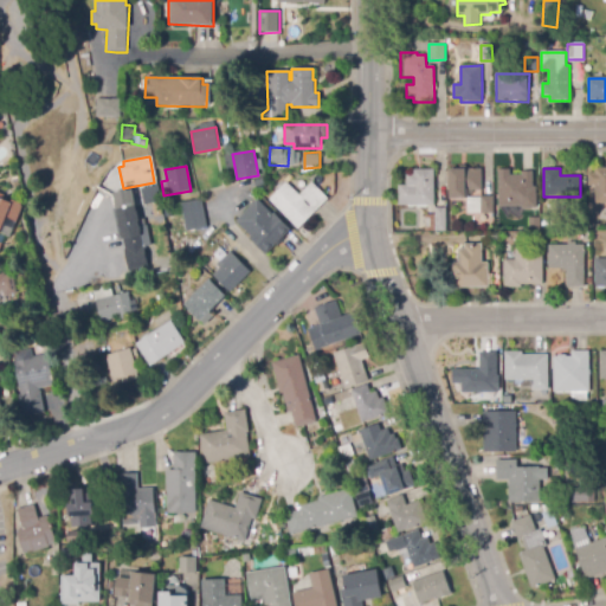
[(605,204),(595,204),(595,186),(588,186),(588,173),(595,173),(595,168),(605,168),(605,204)]
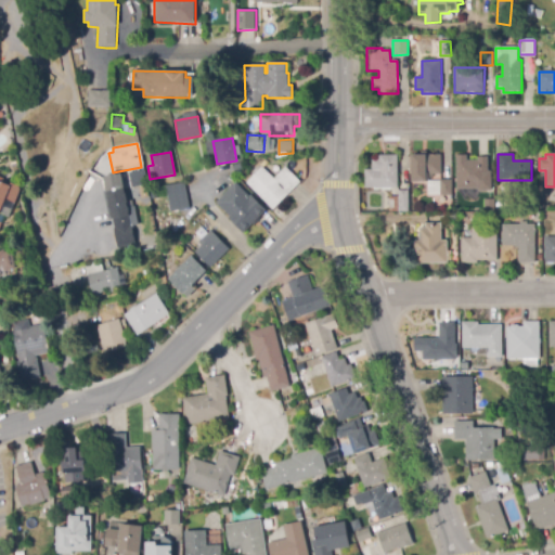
[(398,188),(365,189),(365,170),(372,170),(372,160),(378,160),(378,155),(398,155),(398,188)]
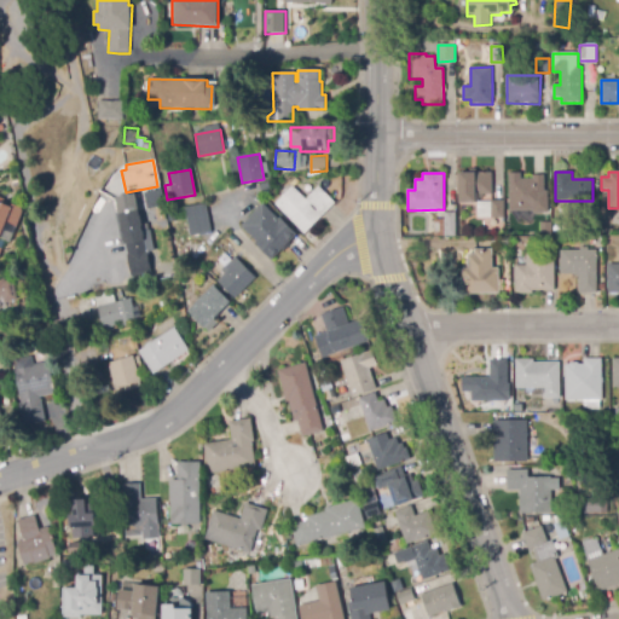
[(476,203),(460,203),(460,173),(492,173),(492,195),(482,195),(482,198),(476,198),(476,203)]
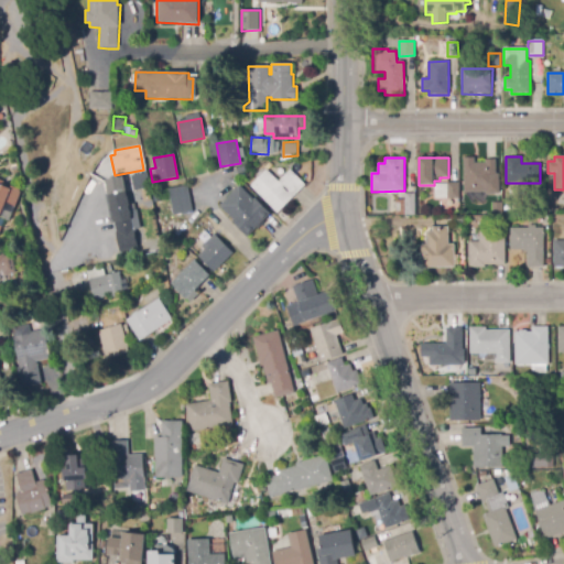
[(486,194),(486,192),(464,192),(463,158),(475,158),(475,163),(486,163),(486,160),(496,160),(496,174),(499,174),(499,194),(486,194)]
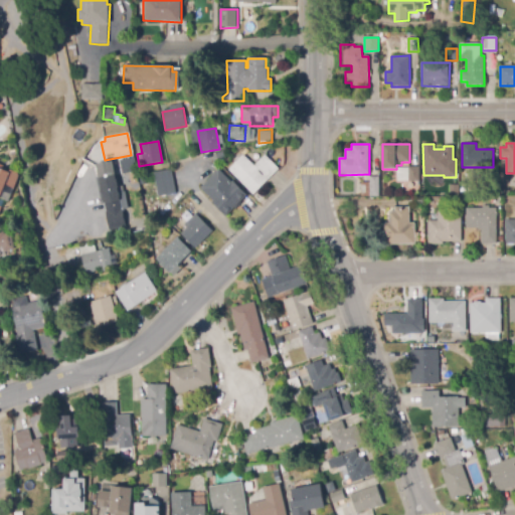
[(253,195),(228,170),(242,155),(254,166),(266,155),(280,169),(253,195)]
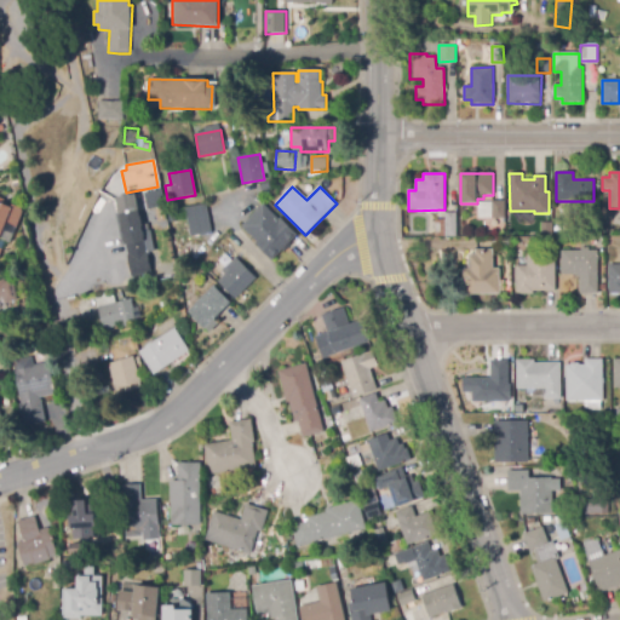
[(162,189),(166,204),(151,207),(147,193),(162,189)]
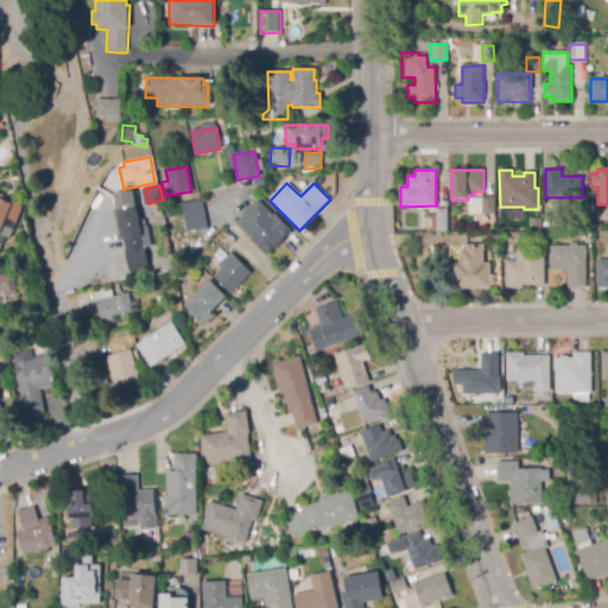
[(118,209),(114,195),(116,194),(119,194),(119,191),(127,189),(128,191),(133,190),(150,268),(130,272),(125,249),(118,209)]
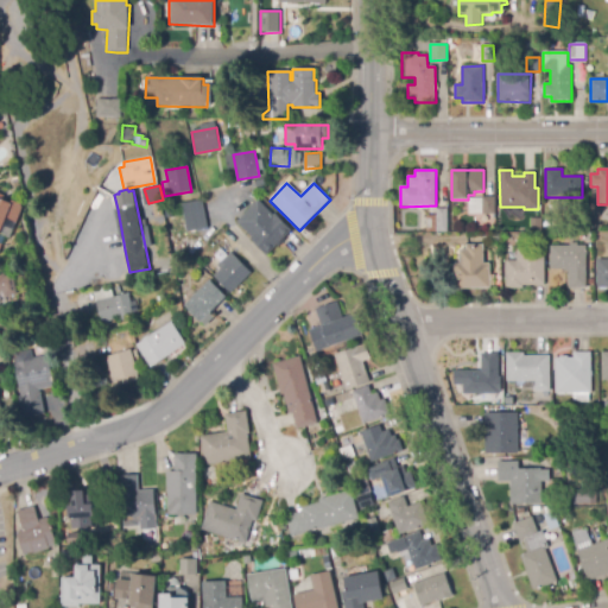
[(0,252),(0,194),(4,196),(2,200),(13,204),(0,236),(0,244),(2,245),(0,252)]
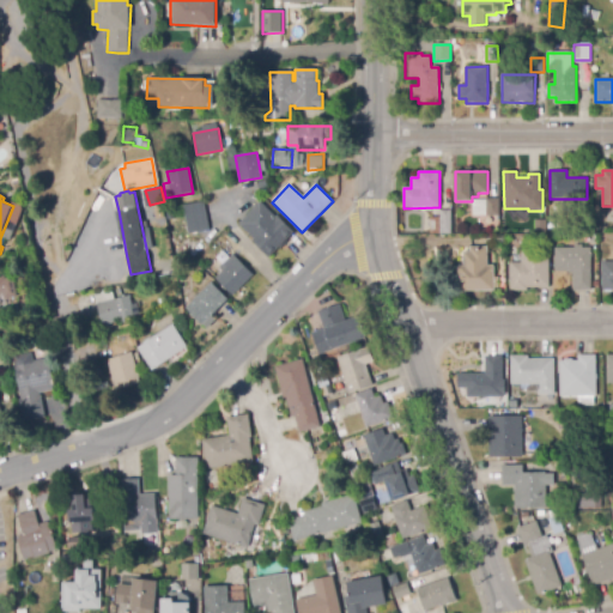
[(486,217),(486,199),(498,199),(499,216),(486,217)]
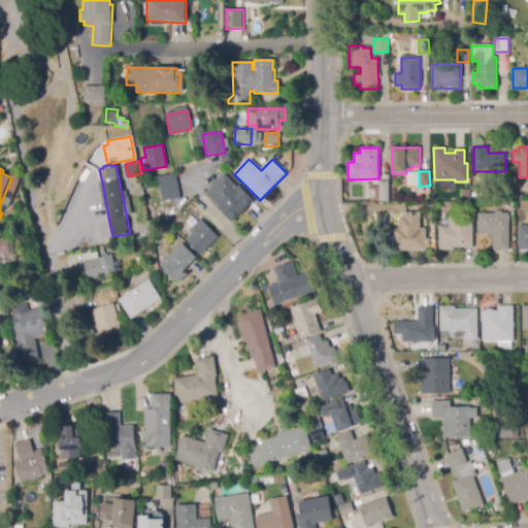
[(233,221),(218,206),(219,205),(205,191),(224,172),(237,186),(238,185),(254,199),(233,221)]
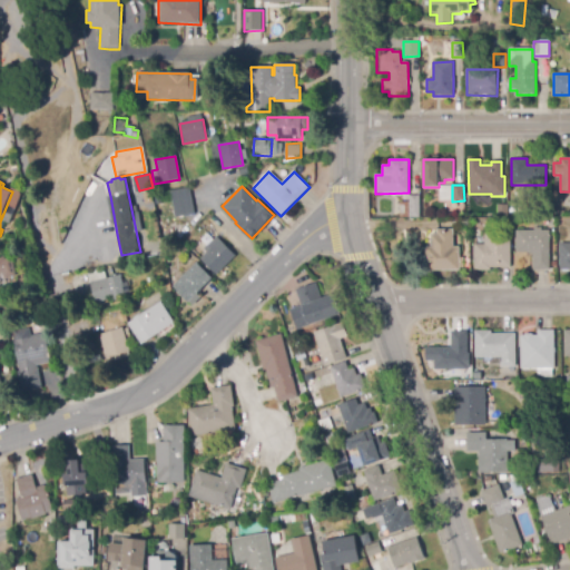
[(176,218),(170,192),(189,187),(195,215),(176,218)]
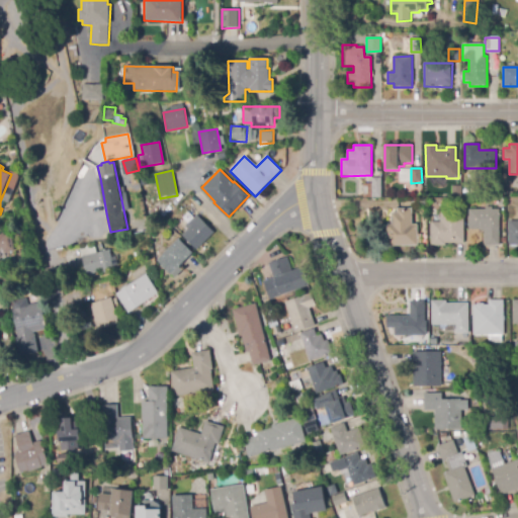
[(381,197),(372,197),(372,178),(381,178),(381,197)]
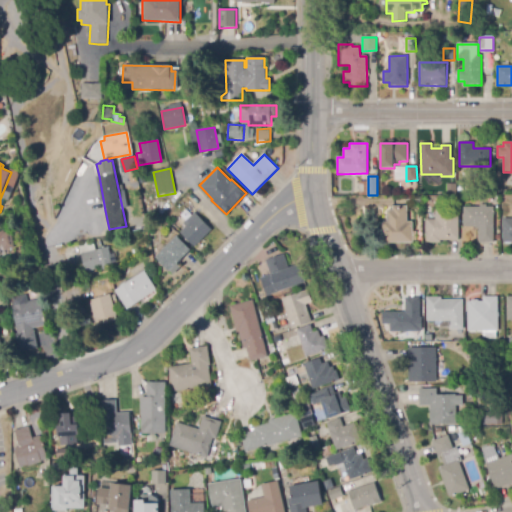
[(447,196),(446,184),(455,184),(455,196),(447,196)]
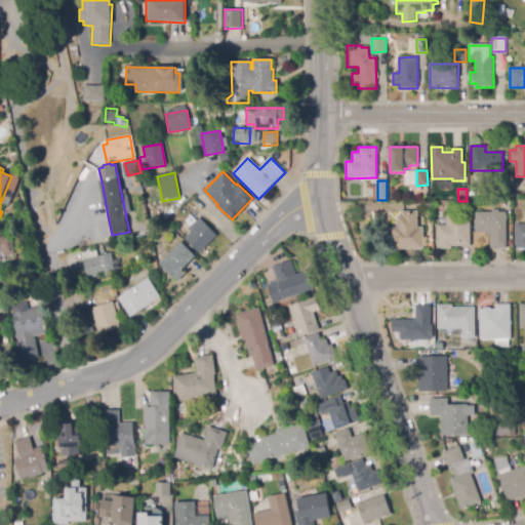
[(390,249),(390,228),(398,228),(398,216),(403,216),(403,211),(417,211),(418,228),(423,228),(423,249),(390,249)]
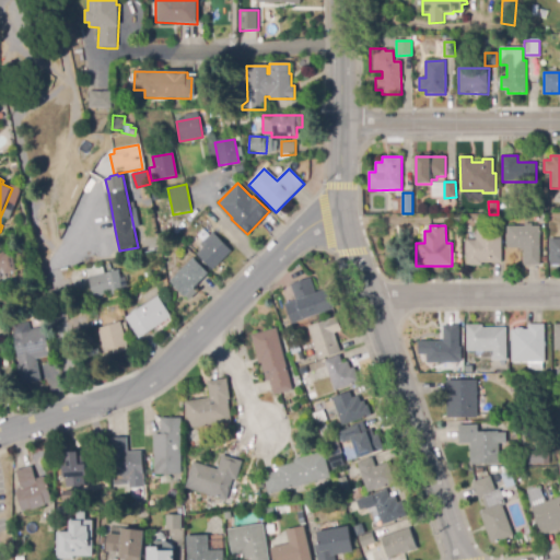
[(525,266),(524,248),(508,248),(508,226),(540,226),(540,266),(525,266)]
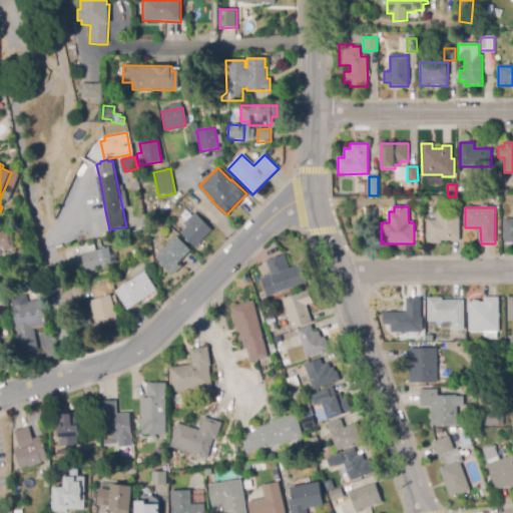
[(194,246),(181,233),(197,216),(211,230),(194,246)]
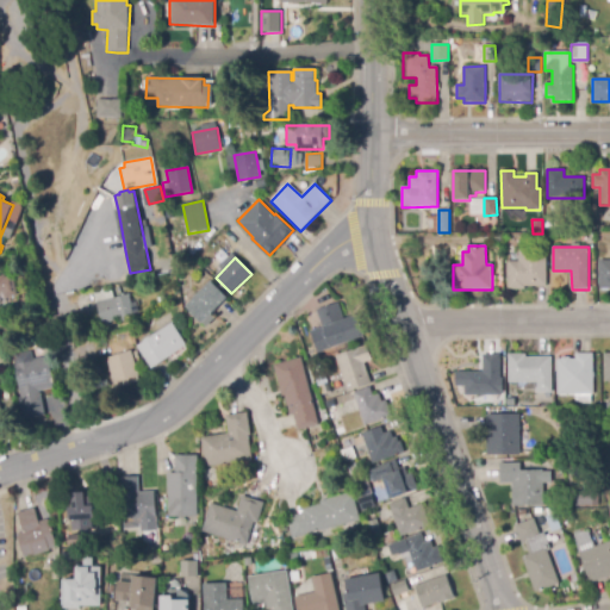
[(159,275),(156,262),(173,259),(175,272),(159,275)]
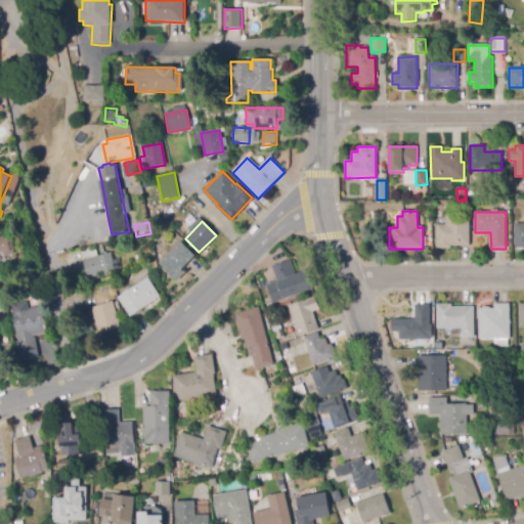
[(523,249),(515,249),(515,223),(523,223),(523,249)]
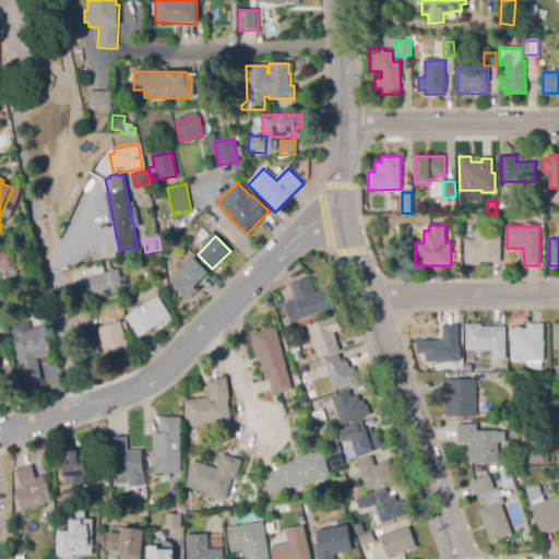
[(23,251),(15,248),(20,239),(27,242),(23,251)]
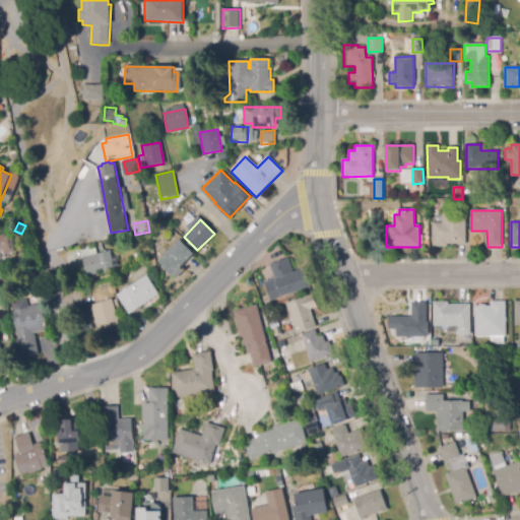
[(448,248),(433,248),(433,222),(466,222),(466,245),(448,245),(448,248)]
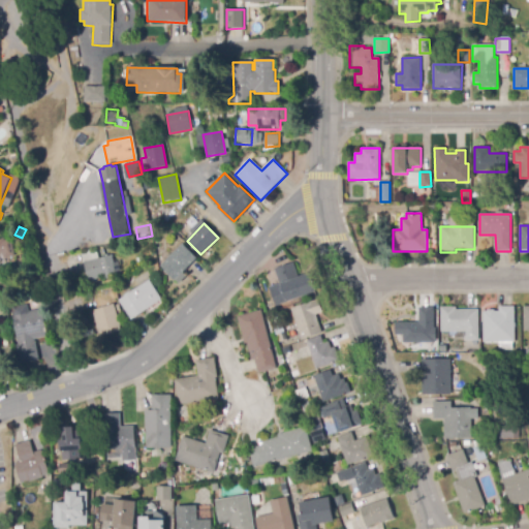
[(0,238),(3,238),(4,241),(11,239),(14,255),(3,257),(2,254),(0,254),(0,238)]
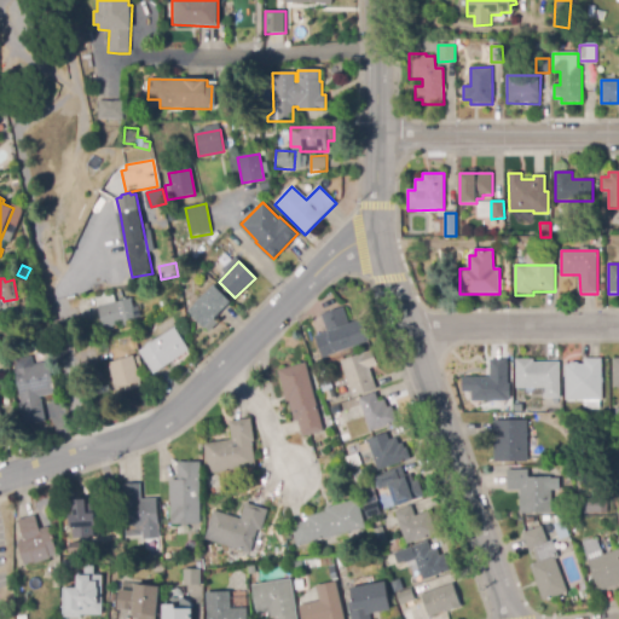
[(204,329),(187,311),(214,285),(231,302),(204,329)]
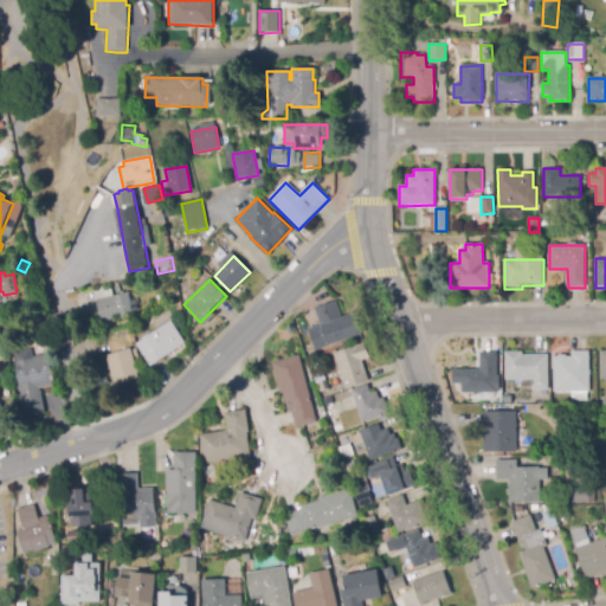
[(100,322),(94,300),(127,290),(133,313),(100,322)]
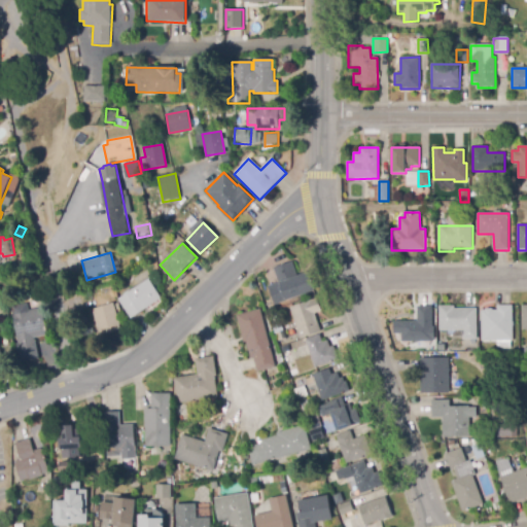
[(274,306),(268,286),(278,283),(274,268),(292,262),(297,276),(309,273),(315,291),(287,300),(288,302),(274,306)]
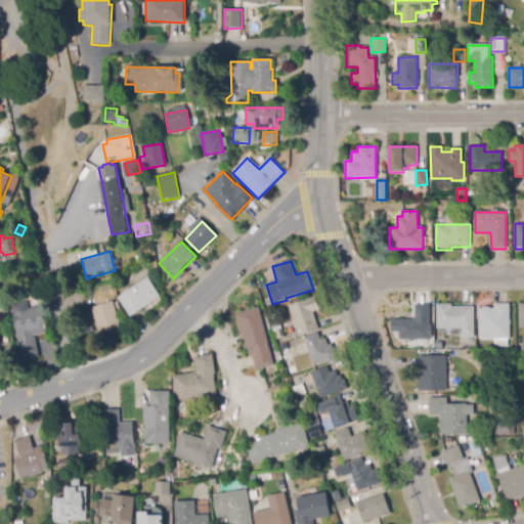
[(131,317),(118,298),(148,277),(161,297),(139,312),(131,317)]
